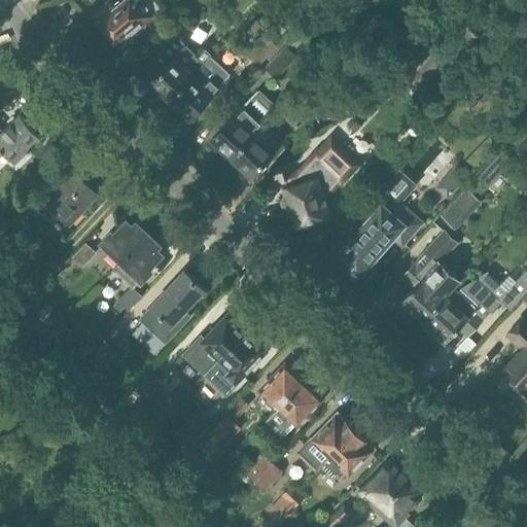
[(119,0),(113,5),(110,1),(97,12),(121,43),(166,7),(160,0),(119,0)]
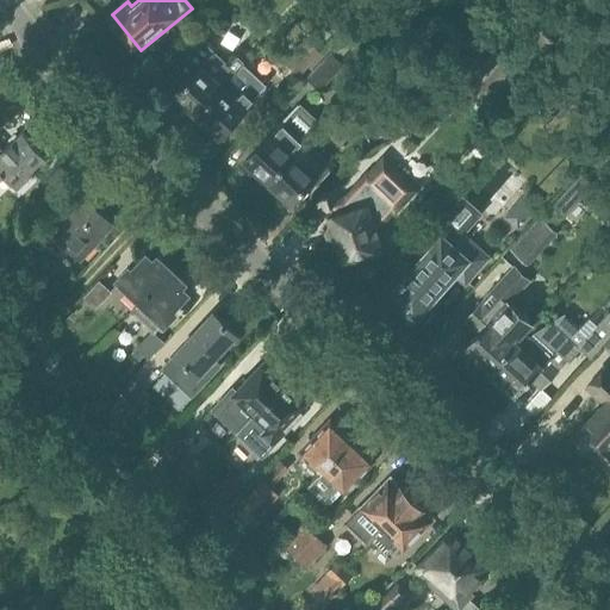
[(175,69),(187,80),(174,93),(197,113),(232,73),(235,69),(243,61),(237,55),(229,63),(203,39),(175,69)]
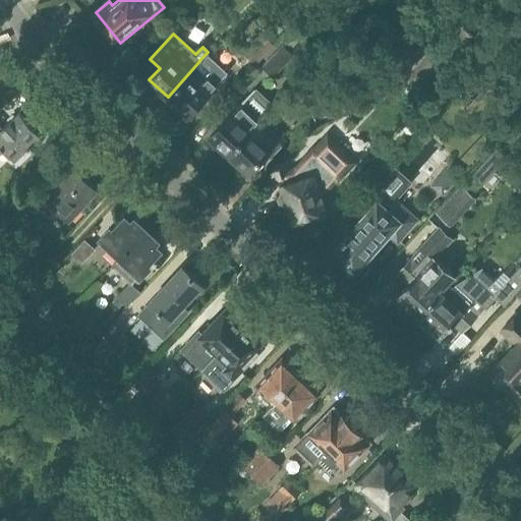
[(422,41),(394,72),(408,85),(416,77),(417,78),(420,74),(419,73),(427,65),(429,68),(440,57),(422,41)]
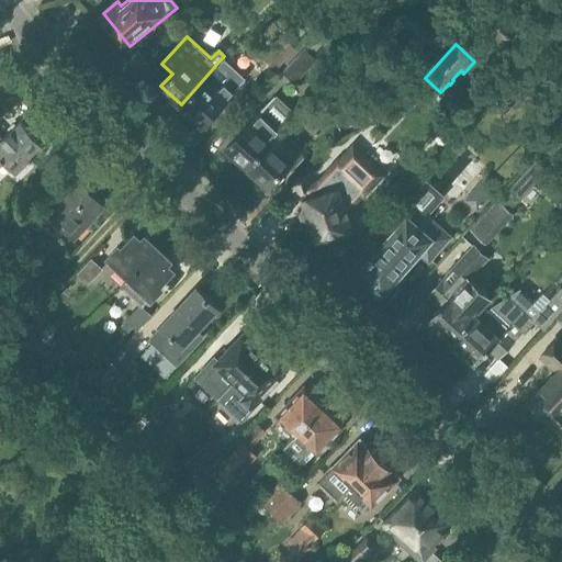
[(295,83),(318,60),(306,48),(283,71),(295,83)]
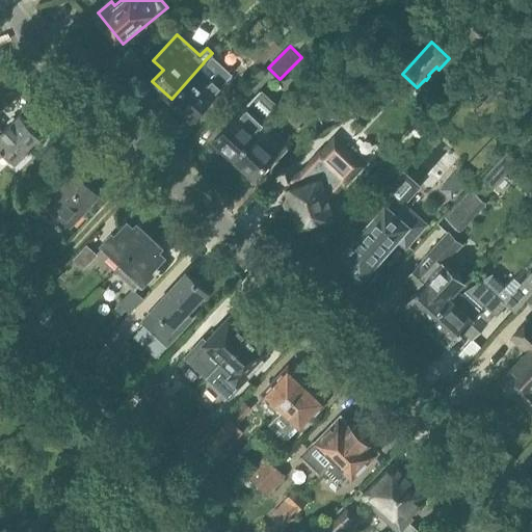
[(205,60),(203,63),(171,99),(191,117),(233,74),(213,55),(213,54),(212,53),(205,60)]
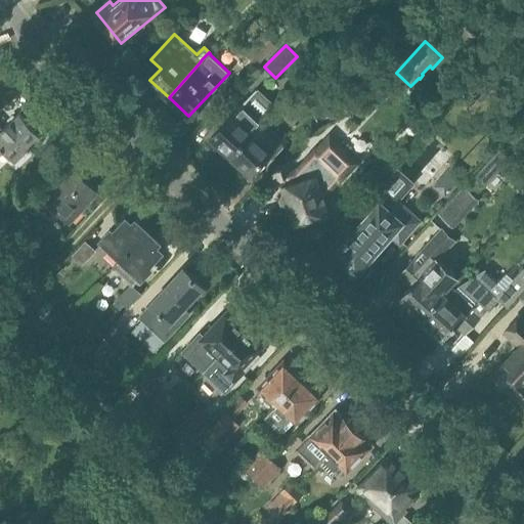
[(246,101),(211,137),(231,156),(237,148),(262,121),(276,105),(259,89),(247,102),(246,101)]
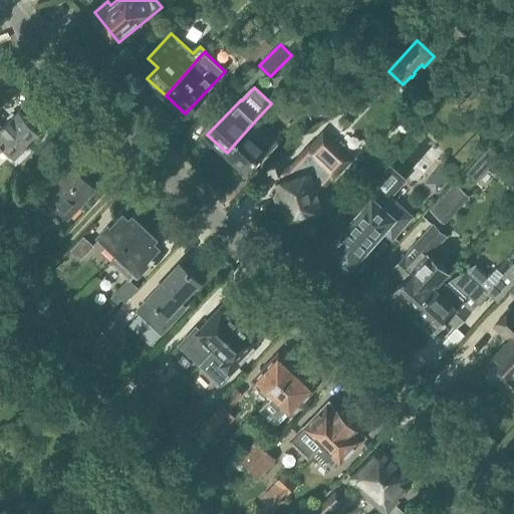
[(325,118),(341,110),(332,91),(305,104),(312,119),(323,114),(325,118)]
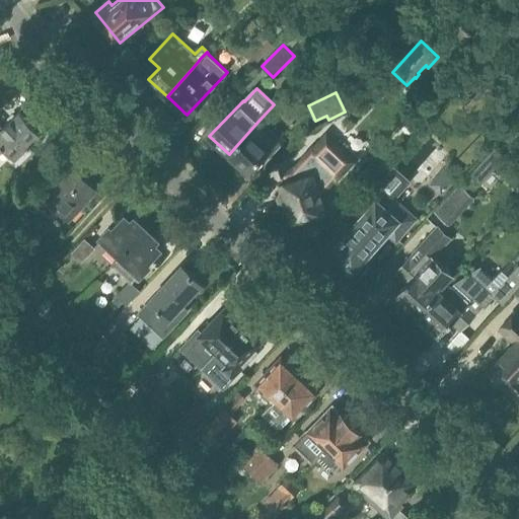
[(0,150),(4,146),(5,147),(2,151),(9,159),(13,156),(15,158),(41,134),(19,112),(0,130),(0,150)]
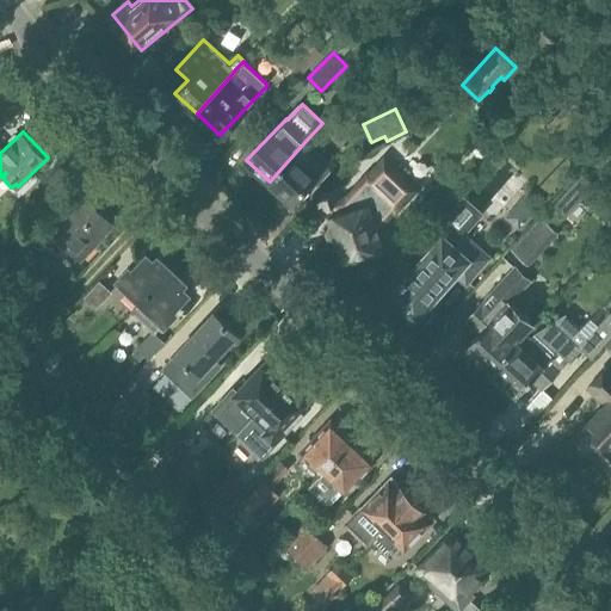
[(273,185),(266,192),(283,207),(289,199),(292,202),(304,189),(310,193),(328,173),(334,166),(327,159),(326,160),(306,141),(277,173),(270,181),(273,185)]
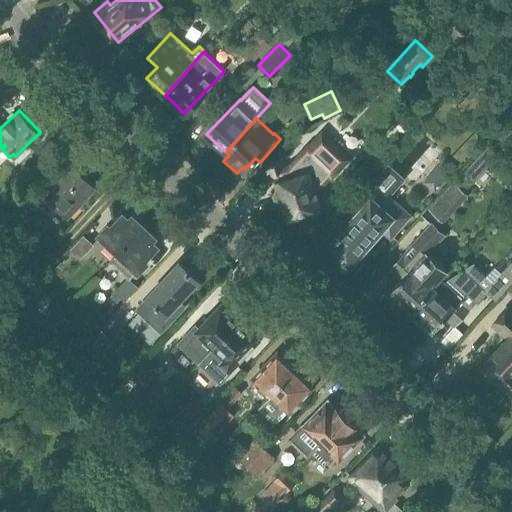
[(277,188),(274,192),(276,197),(281,200),(287,219),(323,207),(319,196),(316,185),(345,154),(321,132),(275,181),(277,188)]
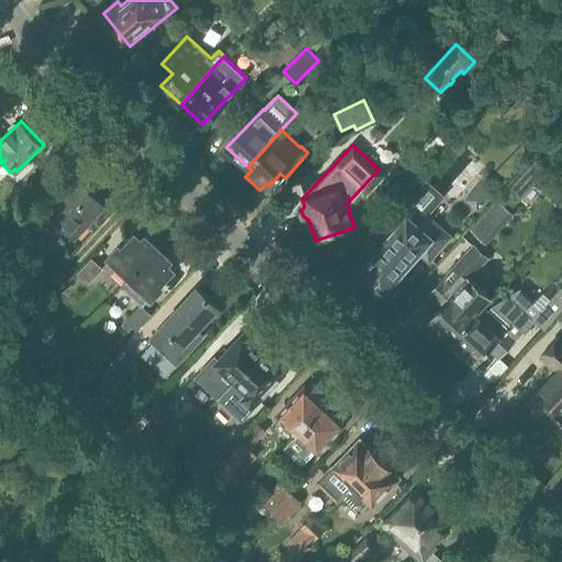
[(479,211),(499,188),(487,176),(465,200),(479,211)]
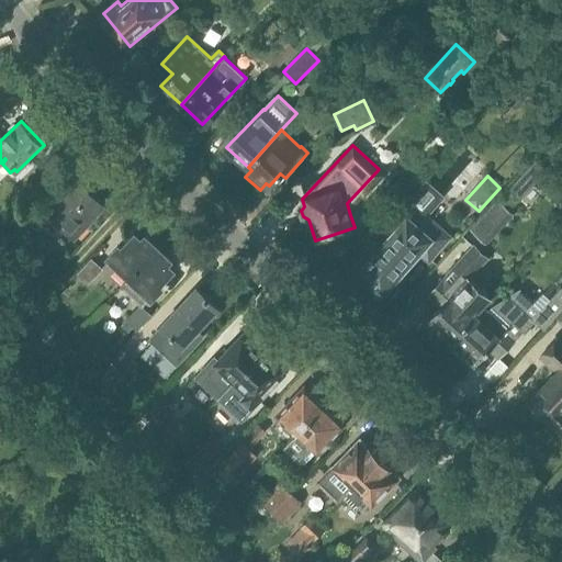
[(40,220),(53,233),(63,223),(75,235),(104,203),(81,181),(69,193),(67,191),(40,220)]
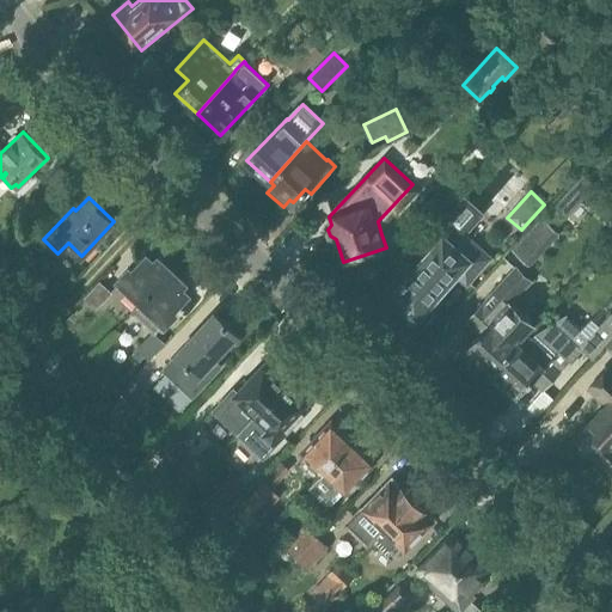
[(490,256),(465,234),(484,214),(465,197),(446,220),(456,228),(447,239),(444,237),(434,248),(429,244),(412,262),(418,267),(408,279),(407,277),(402,282),(403,283),(393,295),(398,300),(398,301),(411,312),(417,317),(456,273),(467,282),(490,256)]
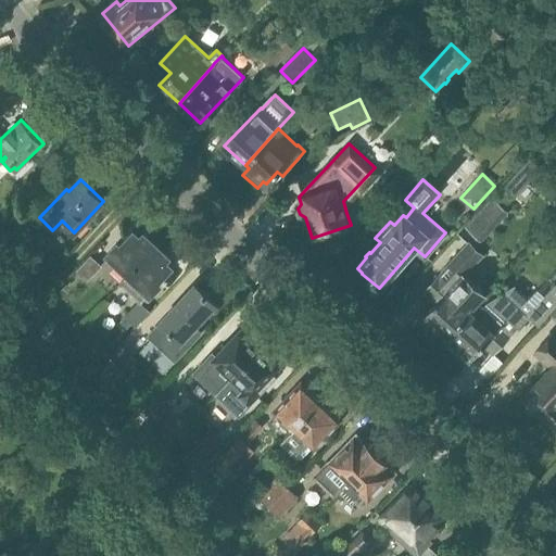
[(482,242),(509,213),(493,198),(466,226),(482,242)]
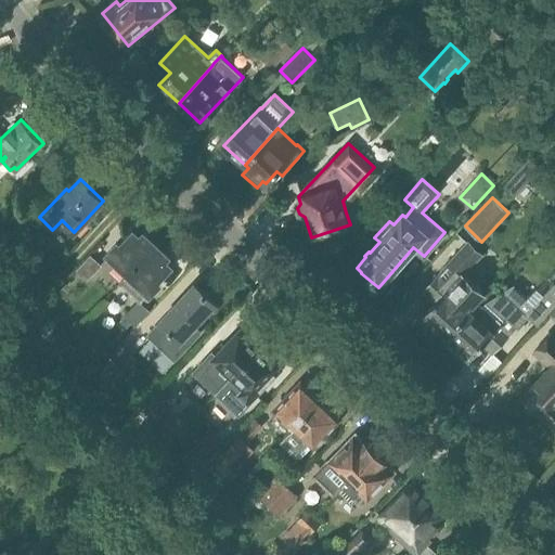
[(105,255),(126,275),(119,283),(120,283),(156,244),(144,232),(140,236),(133,231),(120,245),(117,243),(105,255)]
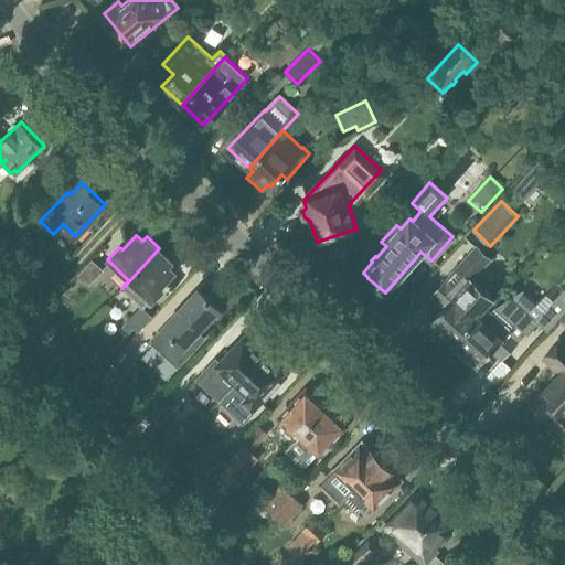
[(432,320),(441,329),(439,330),(455,344),(488,308),(489,308),(497,299),(473,280),(493,258),(480,246),(434,297),(444,306),(432,320)]
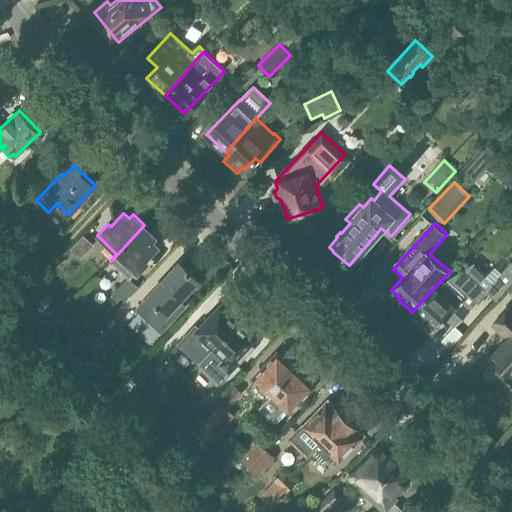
[(114,291),(115,291),(111,296),(117,302),(121,298),(125,301),(138,287),(129,280),(137,271),(139,272),(148,261),(146,259),(158,245),(152,240),(156,236),(144,225),(111,261),(127,277),(114,291)]
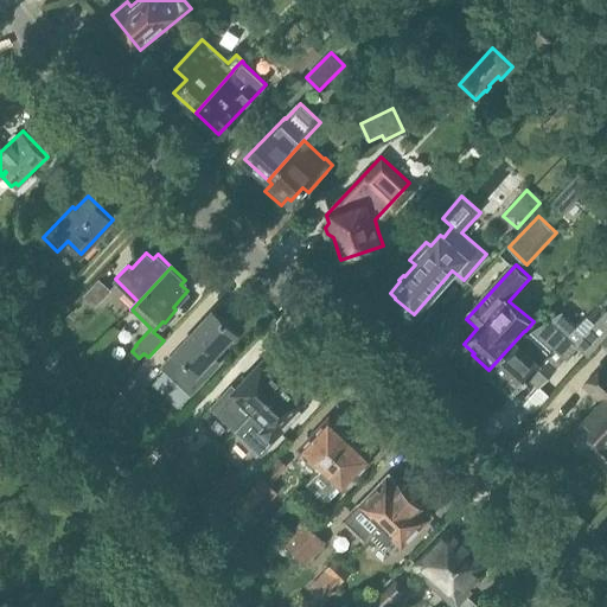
[(100,279),(83,295),(96,307),(113,291),(100,279)]
